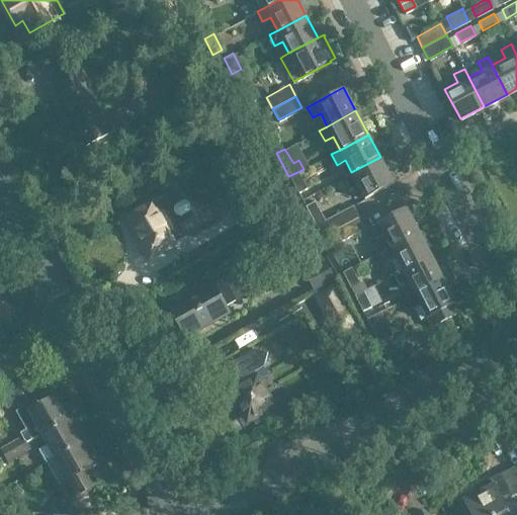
[(380,157),(351,172),(343,176),(349,187),(357,183),(364,196),(393,181),(380,157)]
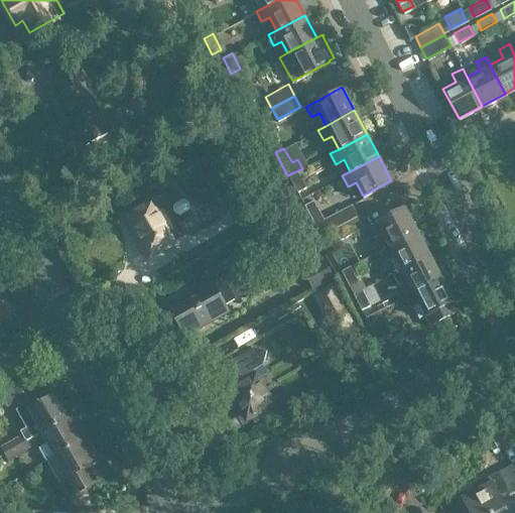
[(286,196),(270,166),(249,178),(264,208),(286,196)]
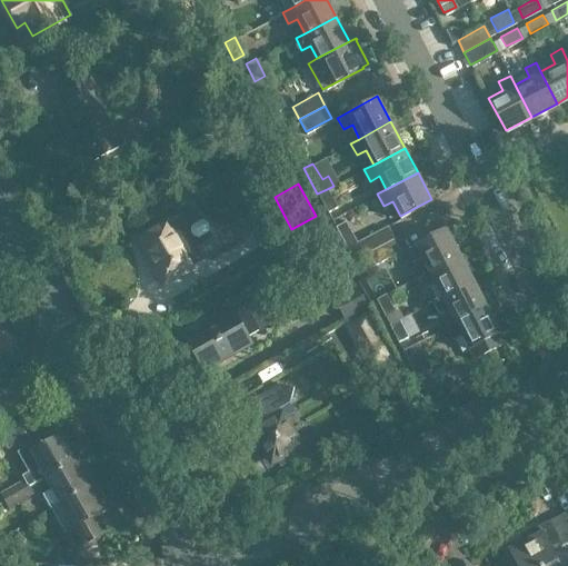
[(336,205),(327,189),(317,194),(327,210),(336,205)]
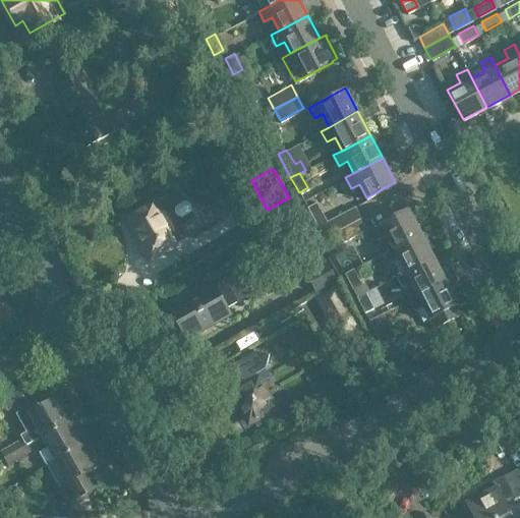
[(176,186),(152,199),(127,215),(134,226),(133,226),(142,242),(141,243),(150,256),(185,235),(179,224),(193,216),(176,186)]
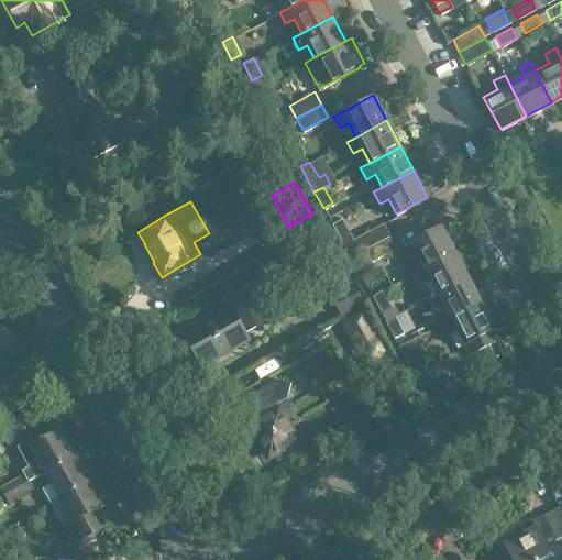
[(349,255),(360,250),(389,234),(383,222),(352,238),(340,218),(331,222),(349,255)]
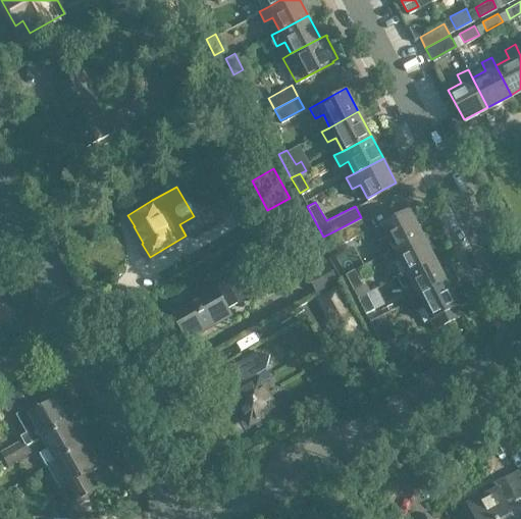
[(393,248),(422,231),(409,208),(372,227),(378,239),(385,235),(393,248)]
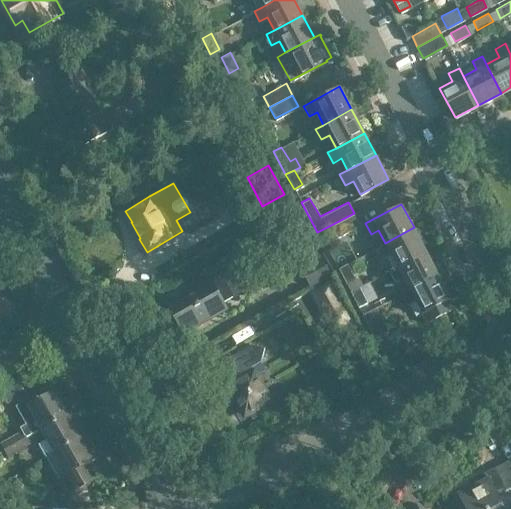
[(354,213),(327,227),(333,238),(360,224),(354,213)]
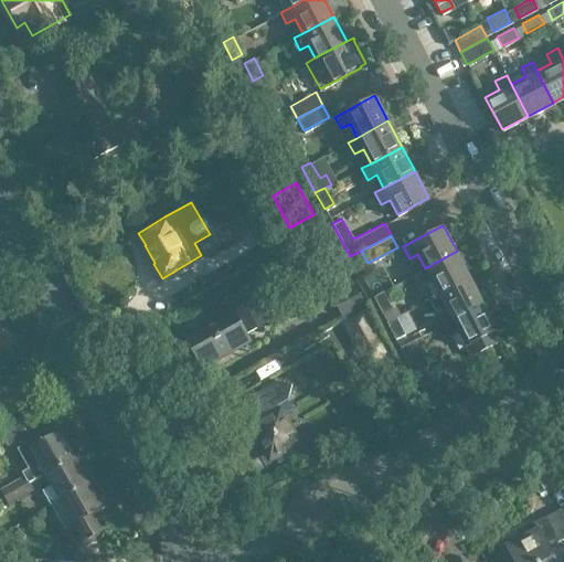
[(457,251),(425,268),(416,273),(422,284),(431,279),(438,293),(470,276),(457,251)]
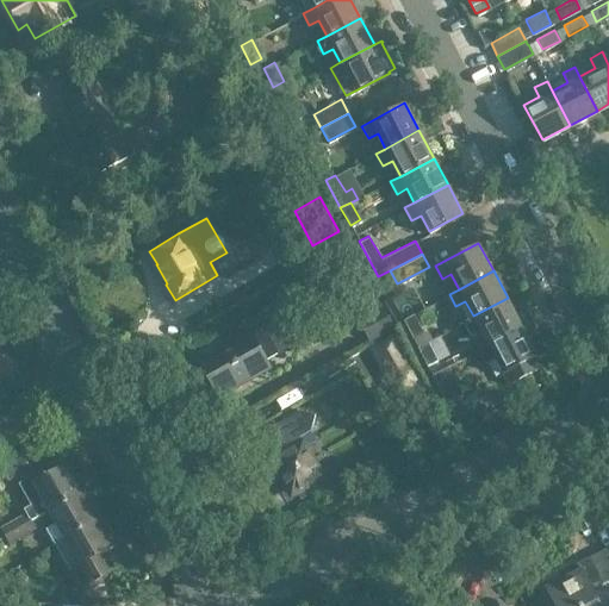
[(378,289),(370,273),(355,281),(365,298),(373,293),(372,292),(378,289)]
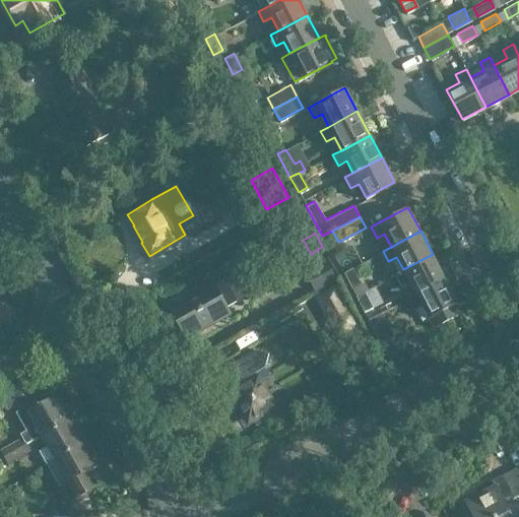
[(318,250),(311,254),(298,261),(304,270),(314,288),(335,277),(325,258),(323,259),(318,250)]
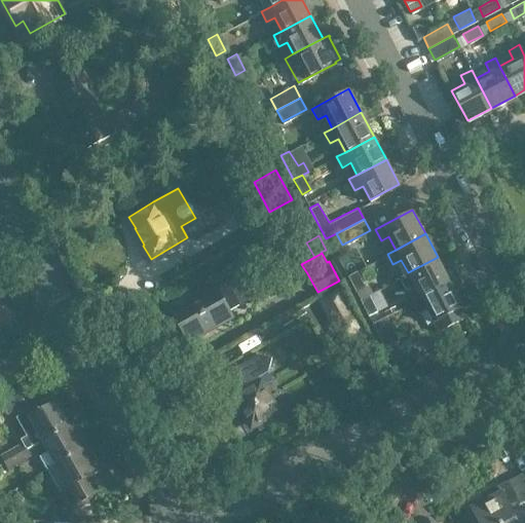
[(438,257),(408,272),(400,277),(406,288),(414,284),(420,296),(450,281),(438,257)]
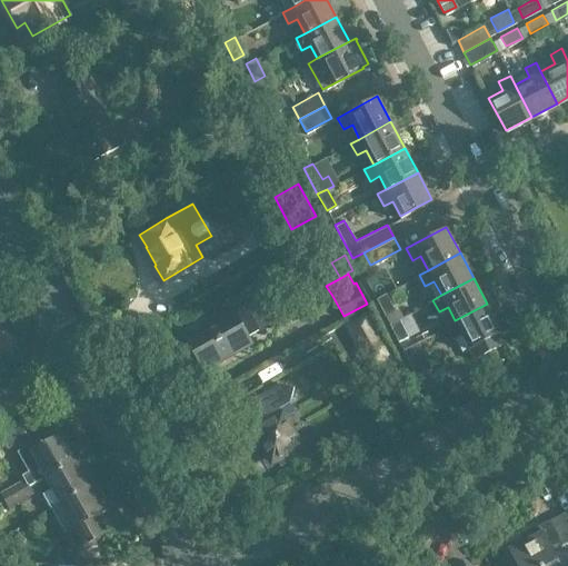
[(267,289),(245,301),(189,333),(207,365),(247,343),(242,336),(281,314),(267,289)]
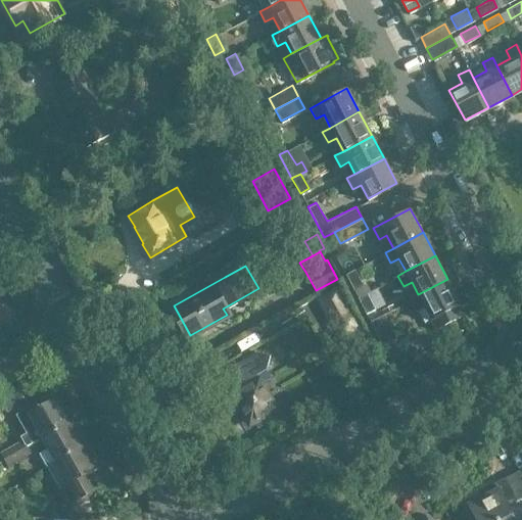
[(352,289),(362,284),(353,269),(345,273),(352,289)]
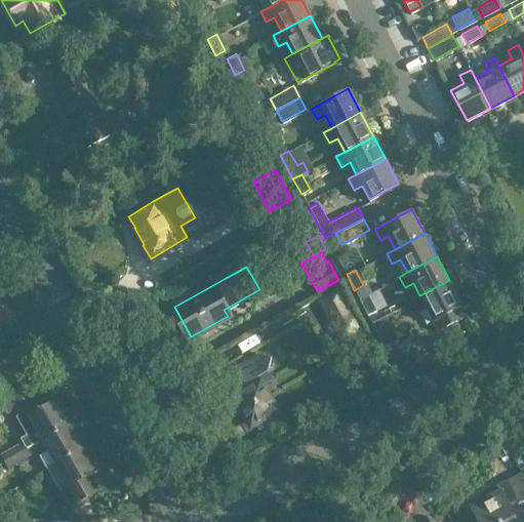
[(449,280),(419,295),(411,300),(417,311),(426,307),(437,329),(462,315),(458,306),(461,305),(449,280)]
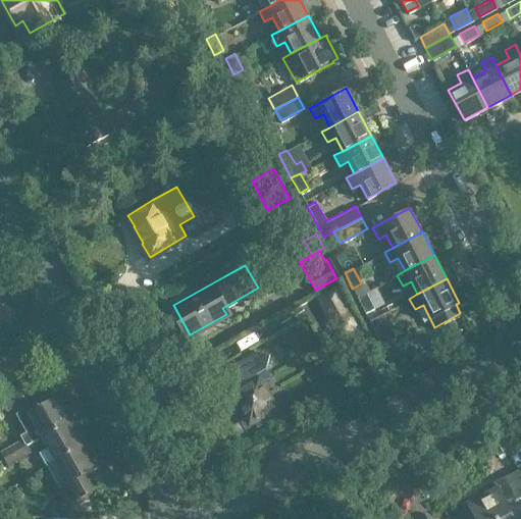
[(336,283),(313,298),(325,318),(331,315),(344,335),(360,325),(336,283)]
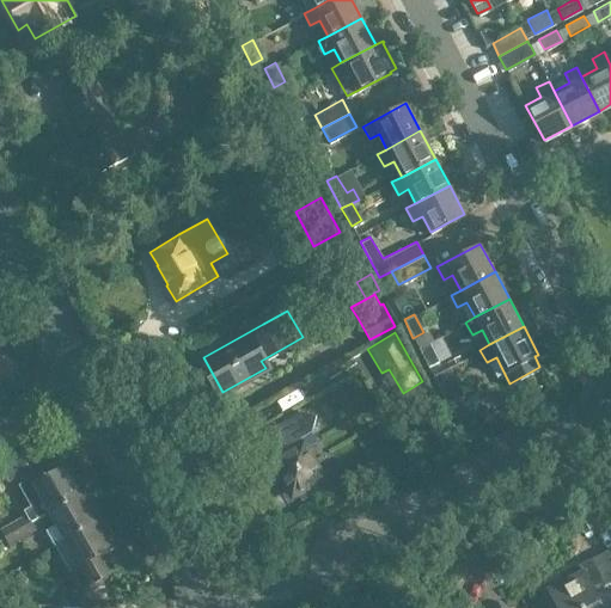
[(427,366),(438,360),(428,342),(417,348),(427,366)]
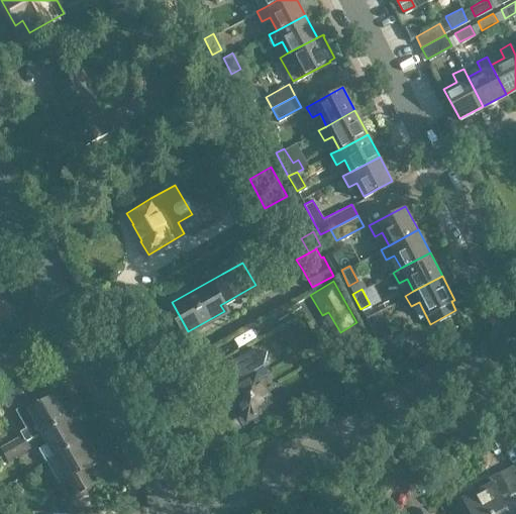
[(377,340),(391,333),(379,309),(365,317),(377,340)]
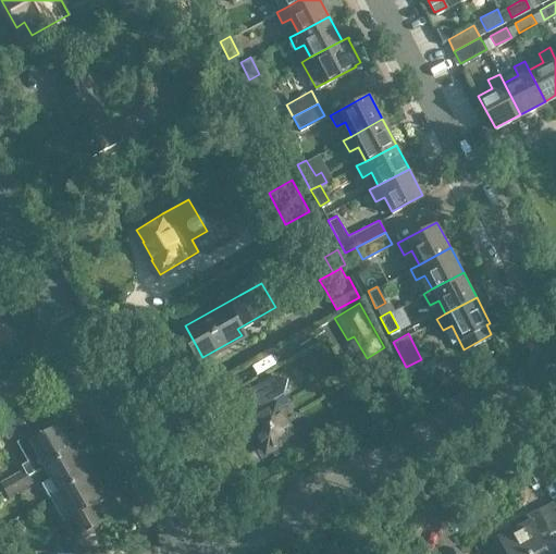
[(273,373),(259,381),(238,393),(234,408),(249,411),(252,417),(245,421),(251,434),(256,431),(266,448),(292,434),(278,408),(288,402),(283,392),(287,378),(273,373)]
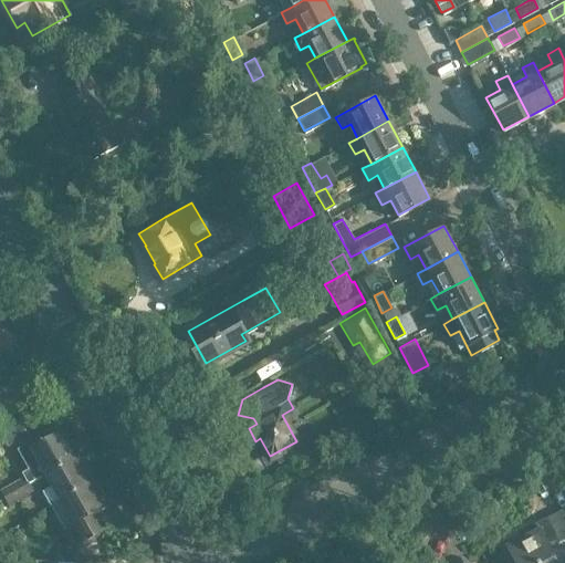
[(28,482),(37,478),(45,473),(72,458),(72,457),(58,431),(42,439),(40,435),(17,448),(28,468),(20,472),(22,477),(12,482),(20,497),(32,490),(28,482)]
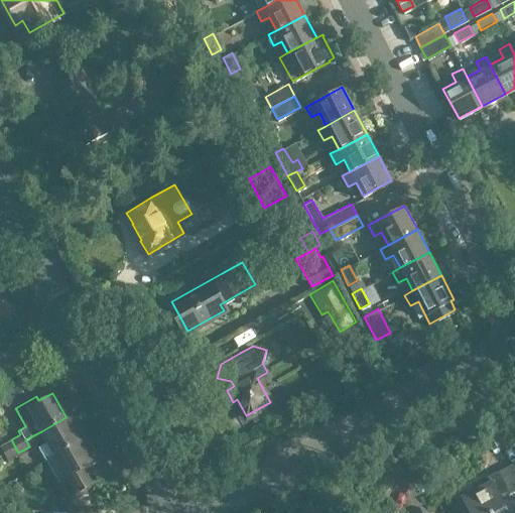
[(45,459),(54,454),(84,437),(84,436),(82,437),(78,429),(79,428),(71,413),(66,416),(66,417),(41,431),(47,441),(38,446),(45,459)]
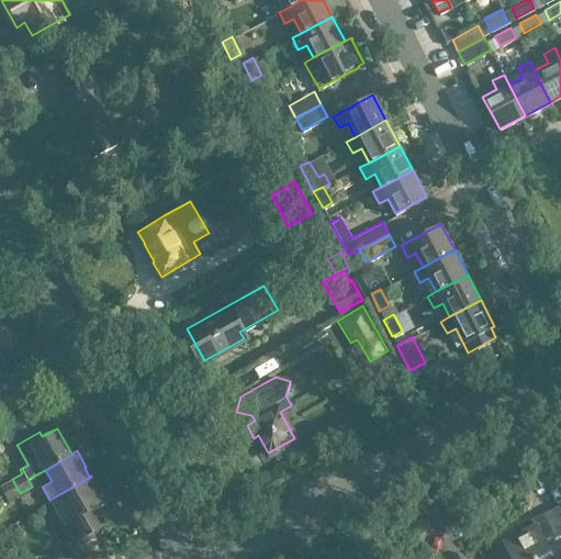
[(100,492),(91,477),(59,494),(73,518),(64,524),(74,541),(98,527),(88,511),(100,504),(103,502),(98,493),(100,492)]
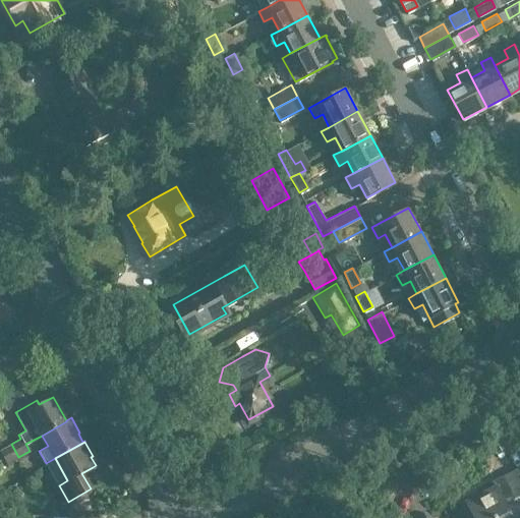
[(6,463),(18,457),(11,444),(0,450),(0,453),(6,463)]
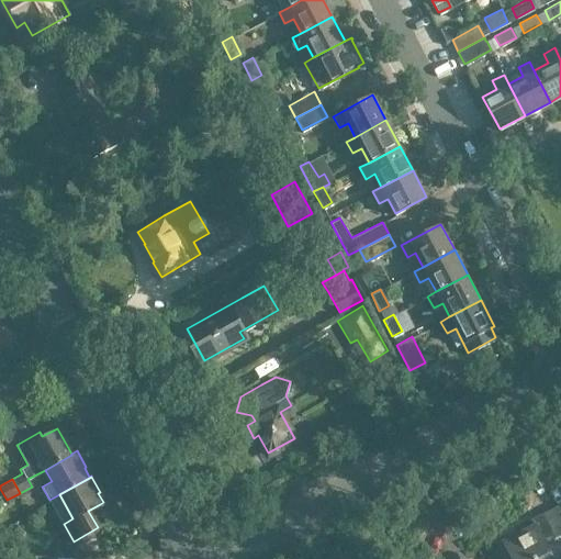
[(560,533),(560,521),(553,505),(529,517),(533,524),(503,539),(512,558),(551,558),(543,541),(560,533)]
